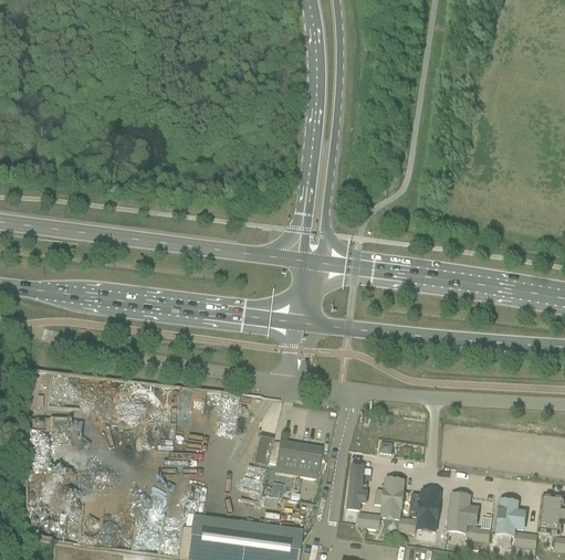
[(271,450),(273,440),(273,439),(260,435),(253,462),(268,465),(269,461),(271,450)]
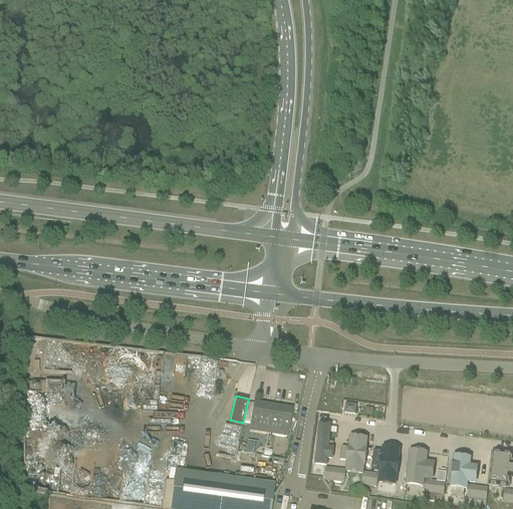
[(251,420),(256,421),(255,426),(269,429),(270,423),(271,420),(274,402),(255,399),(254,401),(251,420)]
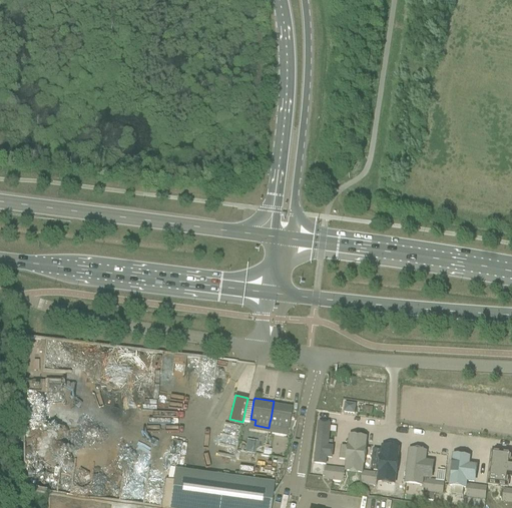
[(347,398),(346,408),(354,409),(355,399),(347,398)]
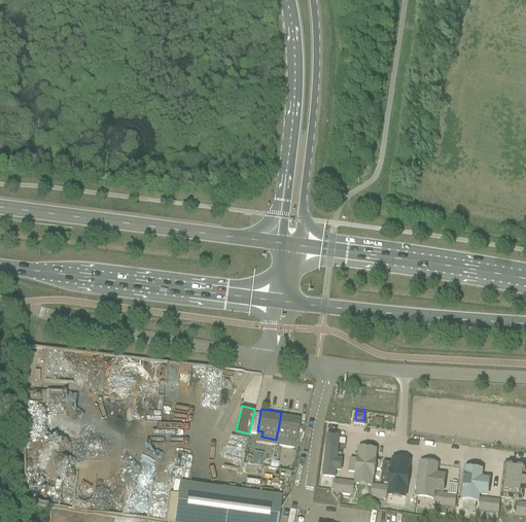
[(260,411),(254,410),(252,419),(250,429),(257,430),(260,411)]
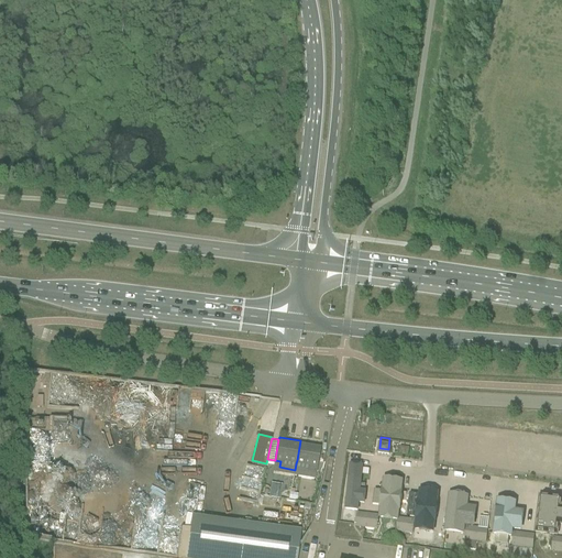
[(317,467),(320,445),(300,440),(297,460),(296,463),(317,467)]
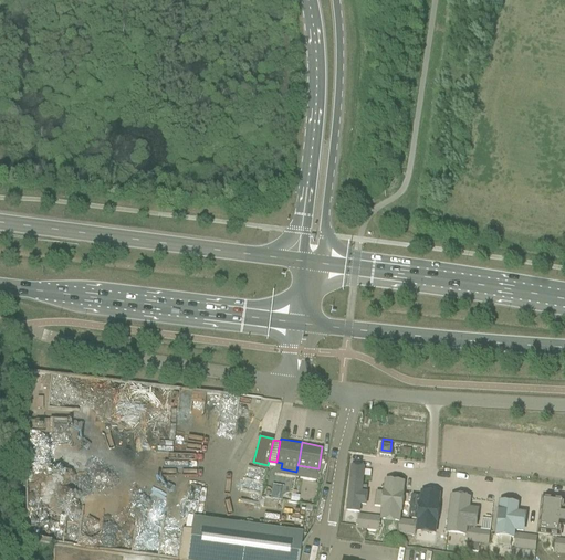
[(368,502),(369,487),(364,487),(366,464),(353,463),(352,472),(348,507),(361,508),(362,500),(368,502)]
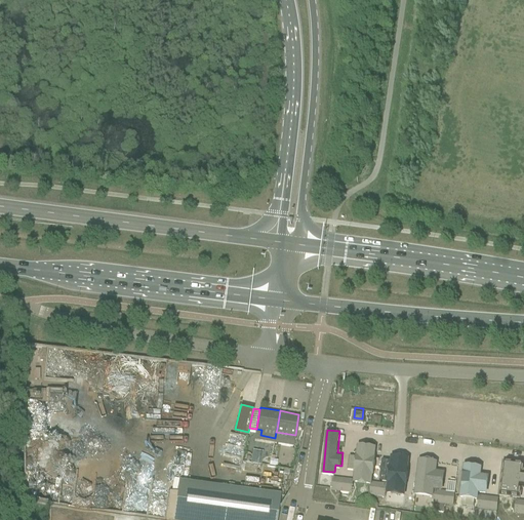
[(355,467),(354,476),(371,478),(372,479),(377,444),(357,442),(356,453),(349,452),(348,466),(355,467)]
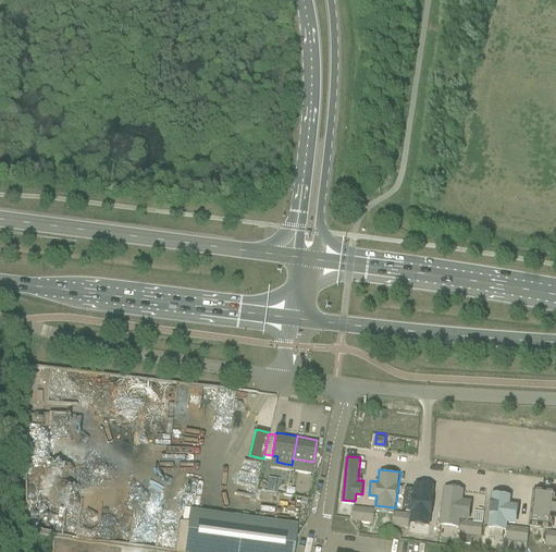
[(404,506),(411,507),(410,519),(430,523),(435,482),(415,479),(414,492),(406,491),(404,506)]
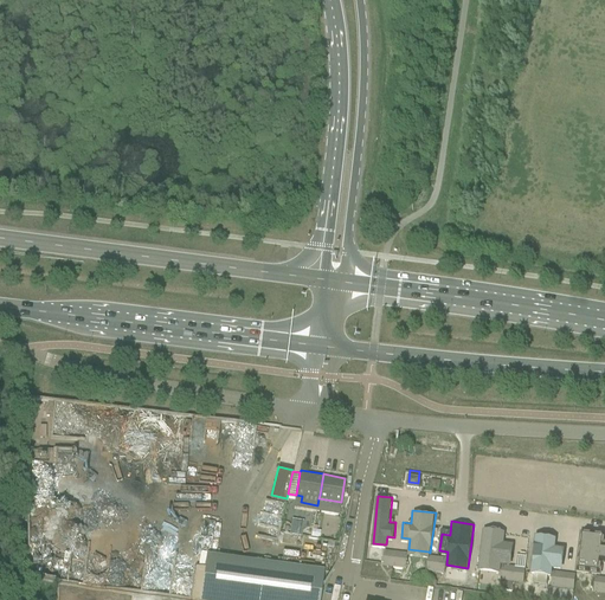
[(506,528),(483,526),(478,567),(500,569),(501,559),(512,560),(514,540),(504,539),(506,528)]
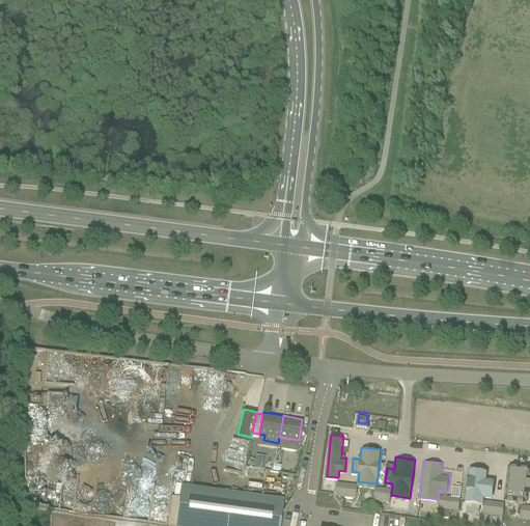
[(509,464),(505,497),(526,499),(527,489),(529,489),(529,476),(529,467),(509,464)]
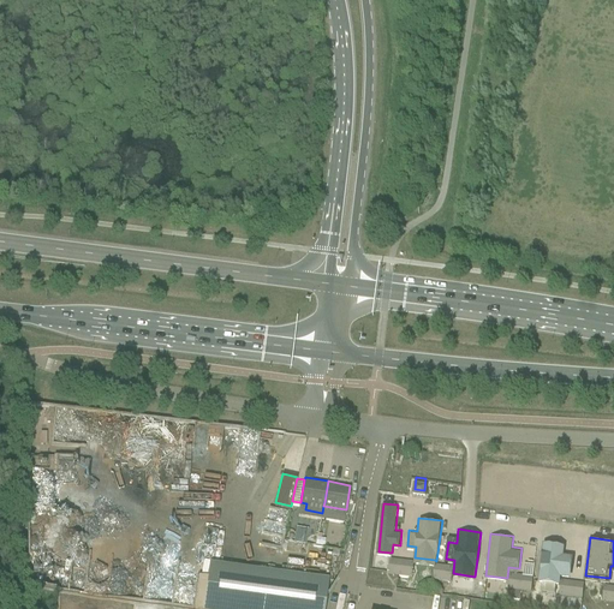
[(543,541),(538,579),(560,581),(561,573),(571,574),(573,553),(564,551),(565,543),(543,541)]
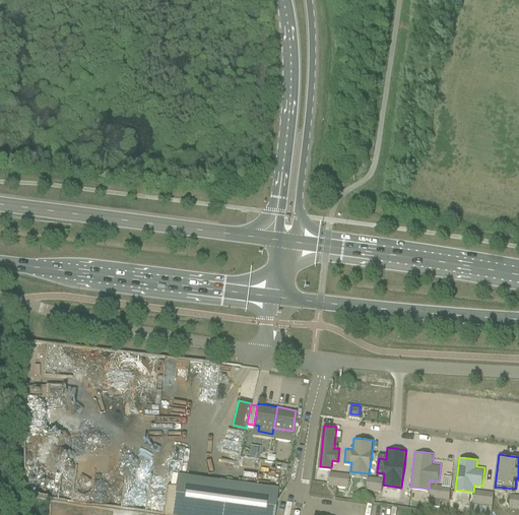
[(350,473),(350,471),(330,469),(329,481),(349,484),(350,473)]
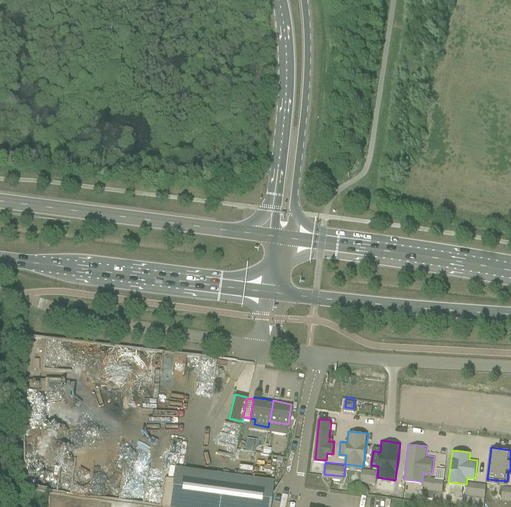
[(170,505),(186,506),(270,506),(274,479),(175,465),(170,505)]
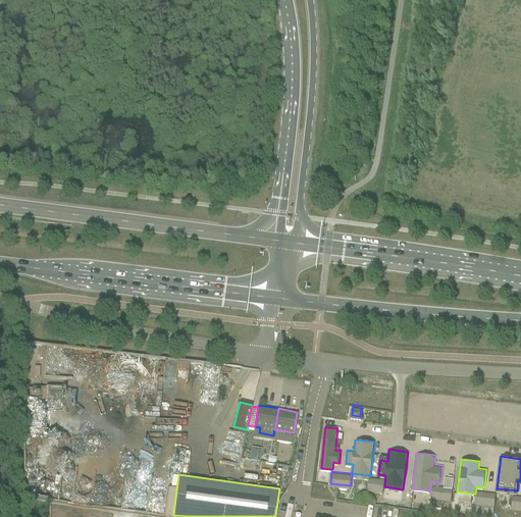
[(383,487),(385,477),(370,476),(369,475),(369,477),(368,487),(383,489),(383,487)]
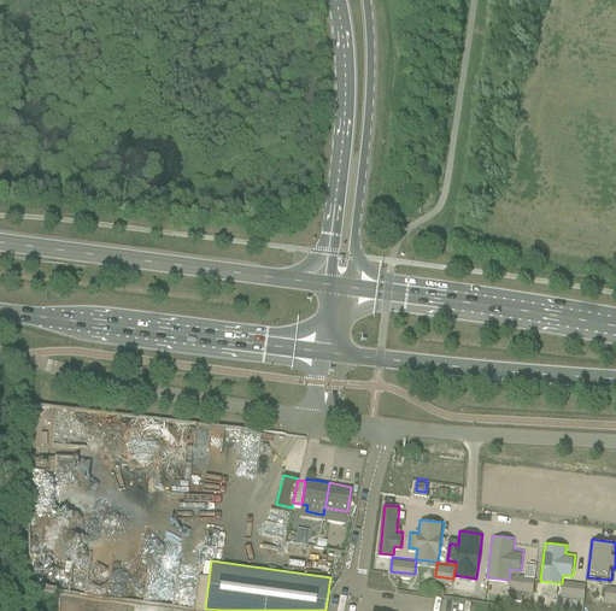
[(534,589),(535,577),(535,575),(521,574),(511,573),(510,586),(534,589)]
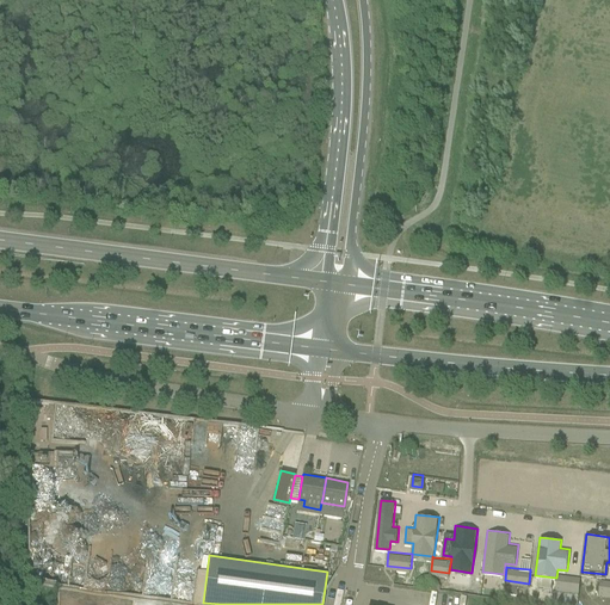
[(581,576),(581,575),(580,575),(558,573),(558,574),(556,586),(579,590),(581,576)]
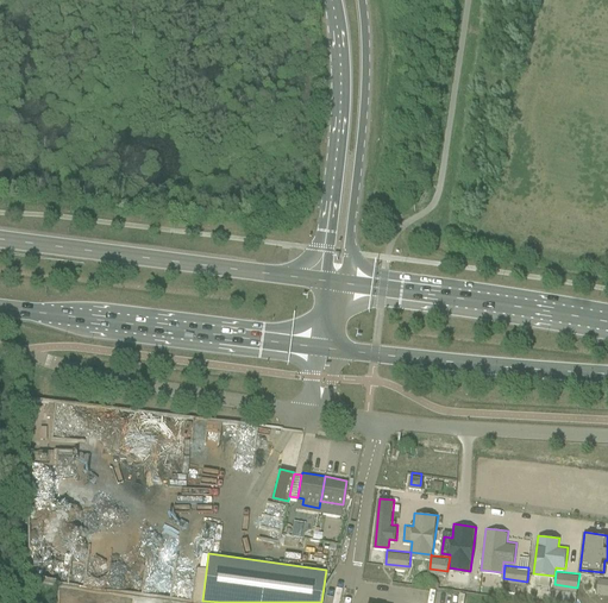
[(607,577),(601,576),(599,576),(599,577),(597,590),(607,591),(607,577)]
